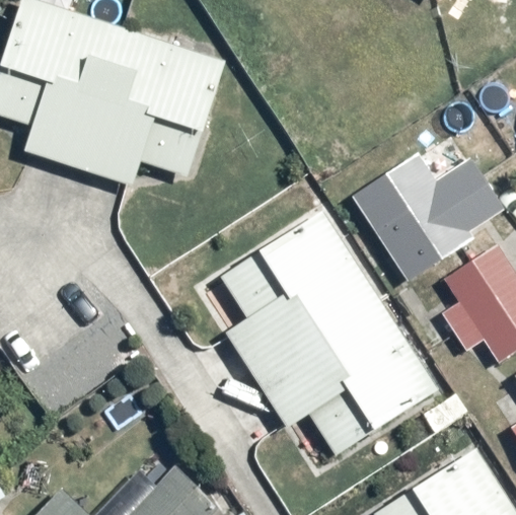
[(140,161),(187,176),(223,60),(32,0),(21,0),(0,67),(0,117),(30,127),(23,151),(132,186),(140,161)]
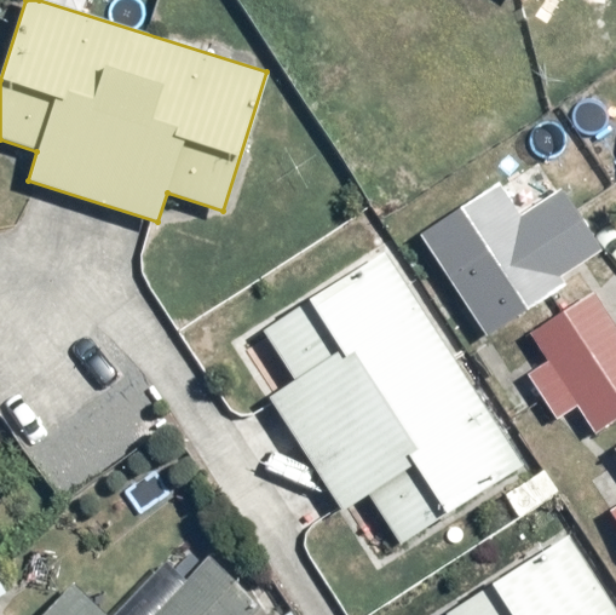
[(564,286),(558,275),(600,249),(563,189),(519,216),(499,182),(420,230),(485,334),(564,286)]
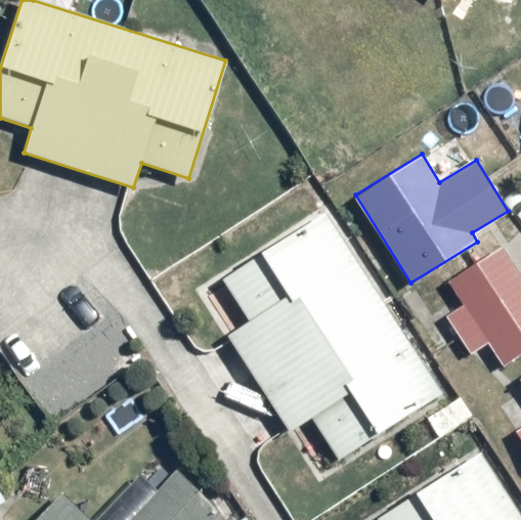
[(227,336),(259,384),(384,302),(326,213),(225,278),(252,319),(227,336)]
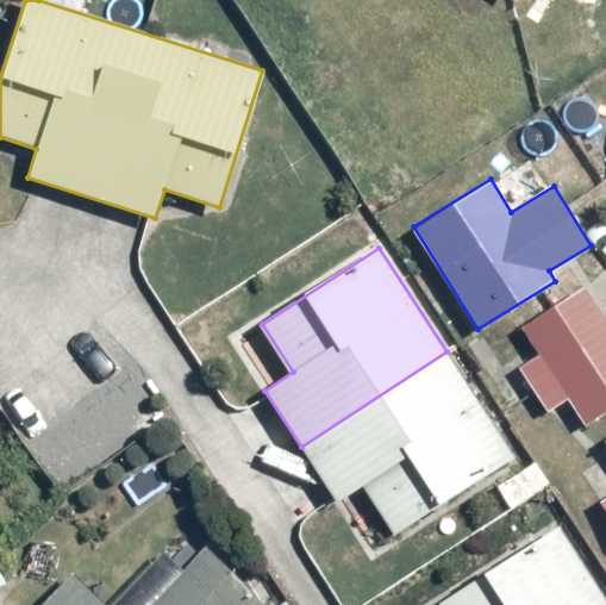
[(522,326),(538,353),(517,366),(545,412),(567,398),(583,425),(605,411),(605,324),(583,288),(522,326)]
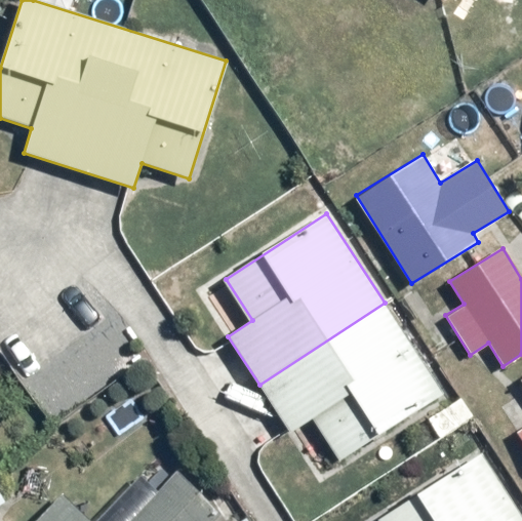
[(443,392),(385,303),(259,385),(291,433),(313,418),(340,459),(443,392)]
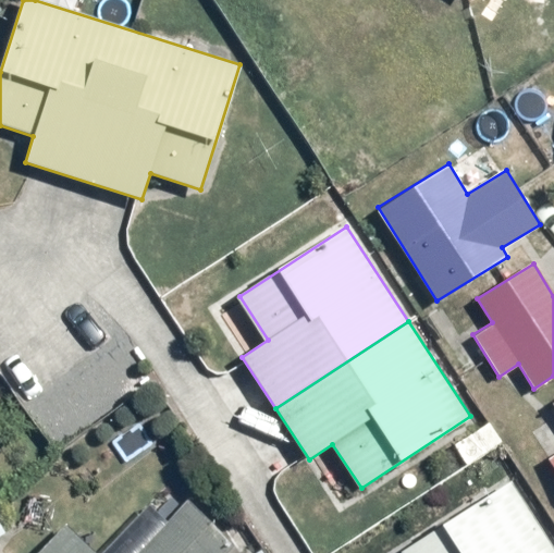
[(553,552),(553,550),(508,479),(401,549),(403,552),(553,552)]
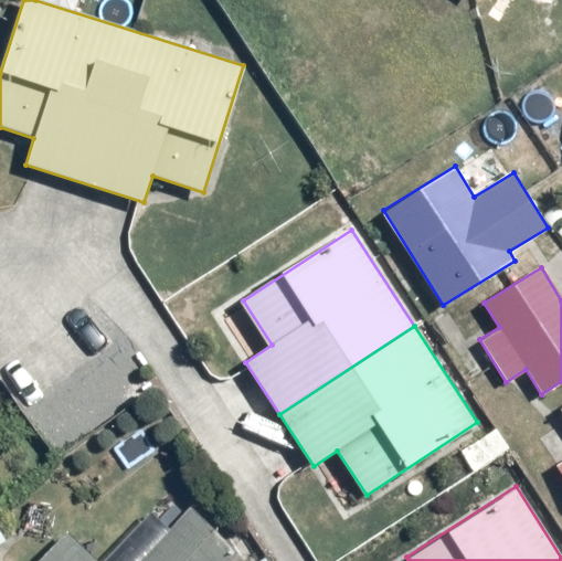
[(223,560),(235,549),(189,507),(139,560),(97,560),(65,532),(39,560),(223,560)]
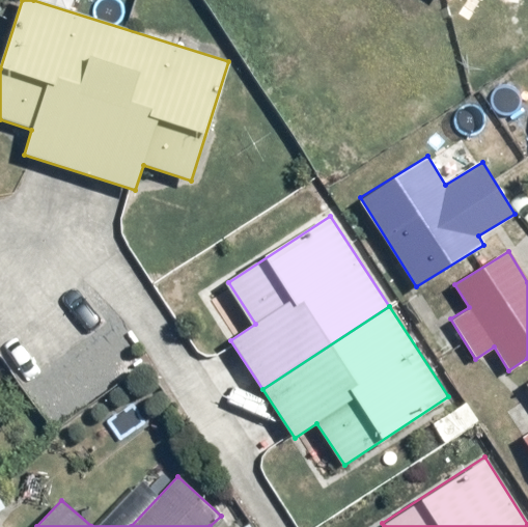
All buildings are outlined.
